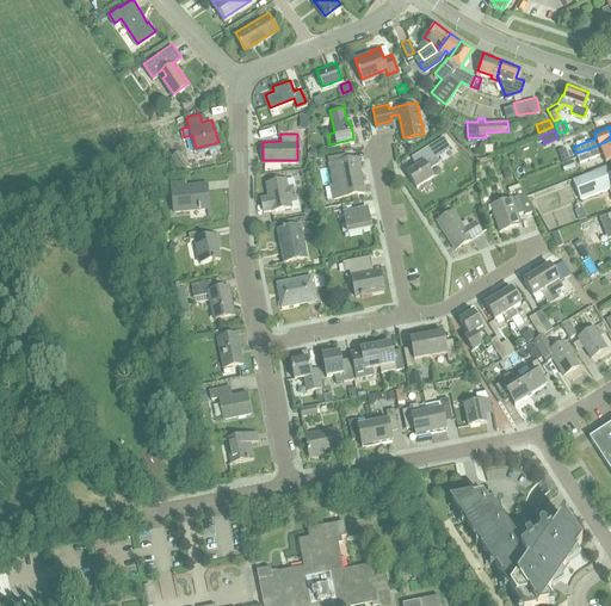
[(417,162),(406,168),(417,184),(433,173),(429,166),(439,160),(436,154),(450,146),(443,135),(411,155),(417,162)]
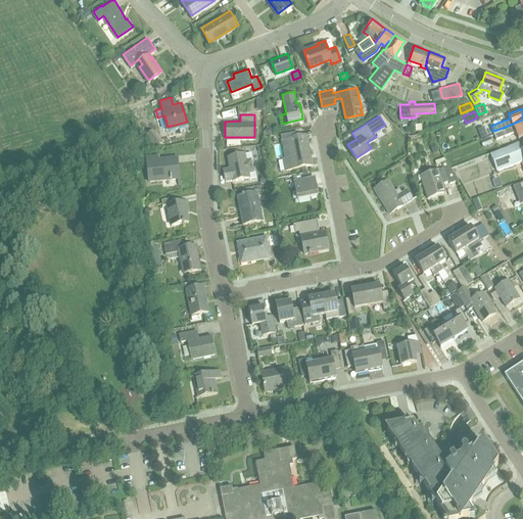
[(522,120),(503,128),(493,131),(495,136),(516,129),(518,136),(522,134),(522,120)]
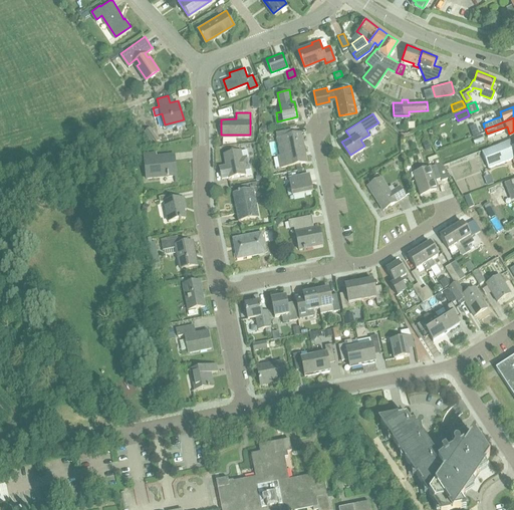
[(262,120),(259,126),(265,131),(268,124),(262,120)]
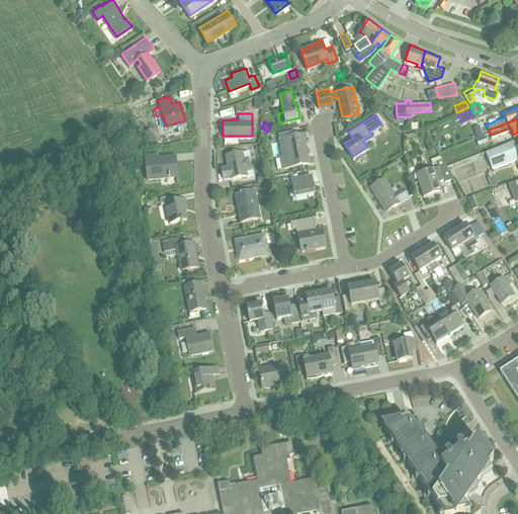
[(478,135),(483,133),(479,122),(473,124),(478,135)]
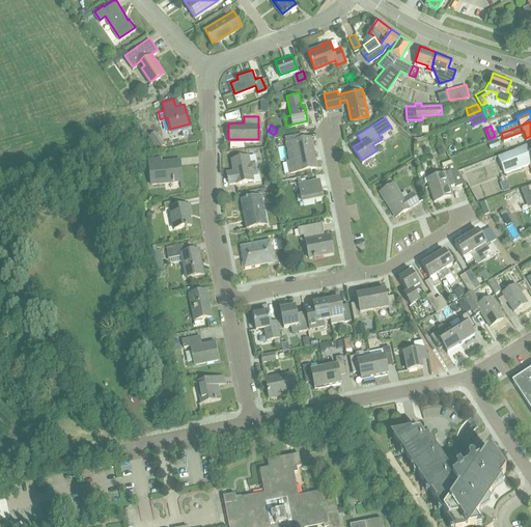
[(315,165),(312,149),(310,135),(300,137),(298,130),(284,133),(285,140),(287,139),(290,158),(287,158),(289,170),(304,167),(309,166),(315,165)]
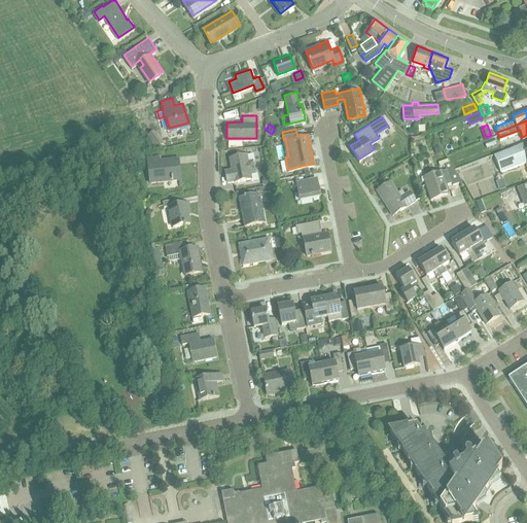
[(493,136),(484,140),(486,146),(496,142),(493,136)]
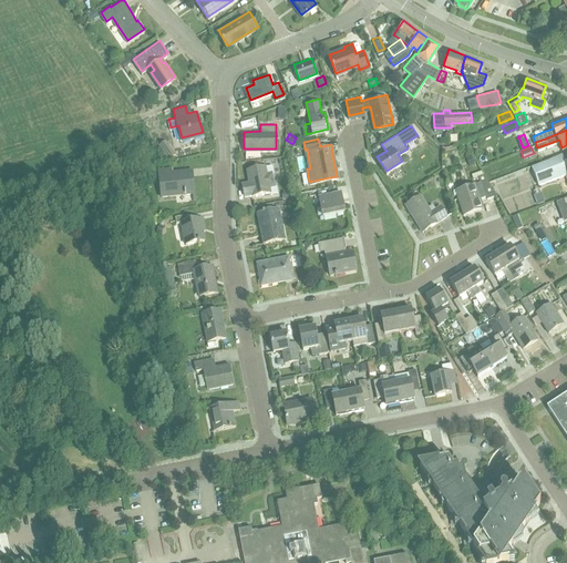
[(531,164),(538,183),(566,171),(566,159),(565,161),(562,152),(531,164)]
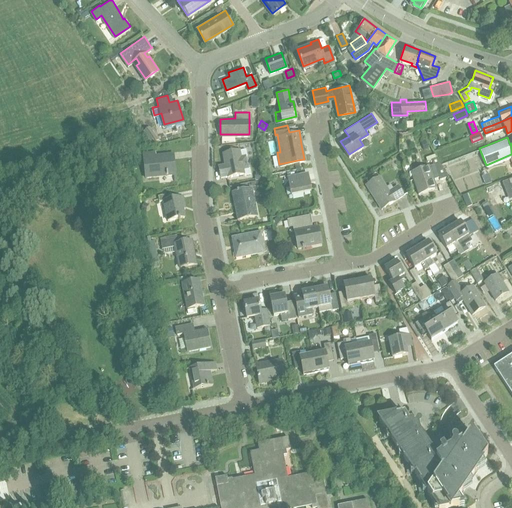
[(247,153),(245,147),(239,148),(239,147),(222,151),(225,167),(219,168),(220,175),(227,174),(244,171),(243,167),(247,166),(245,154),(247,153)]
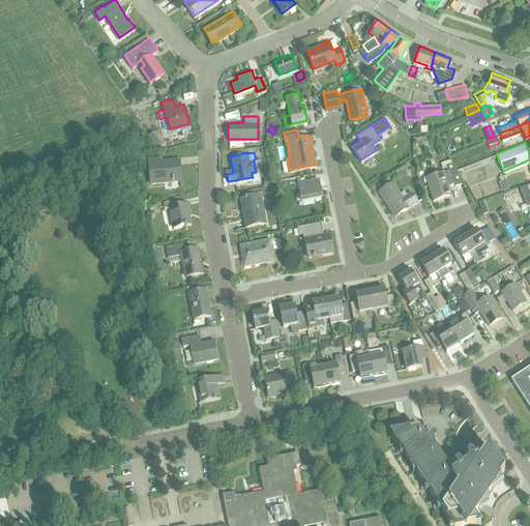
[(159,154),(147,155),(150,180),(166,179),(166,175),(173,174),(174,178),(181,178),(179,162),(179,161),(160,163),(159,156),(159,154)]
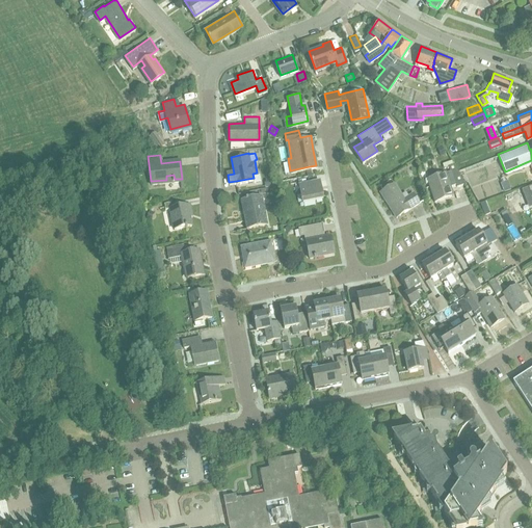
[(450,168),(426,177),(434,199),(450,193),(447,185),(456,182),(457,184),(466,181),(452,158),(442,161),(443,164),(449,163),(450,168)]
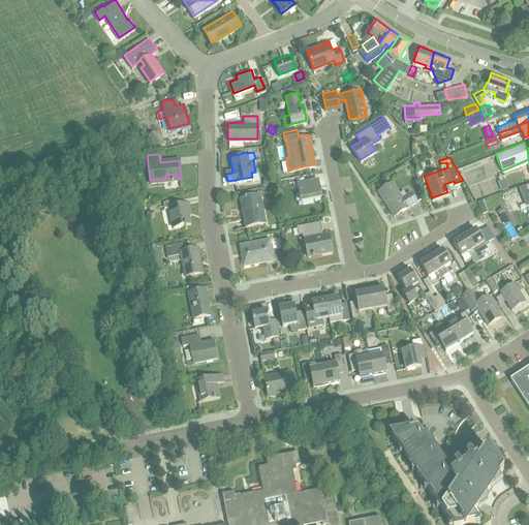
[(301,198),(320,194),(317,177),(297,181),(301,198)]
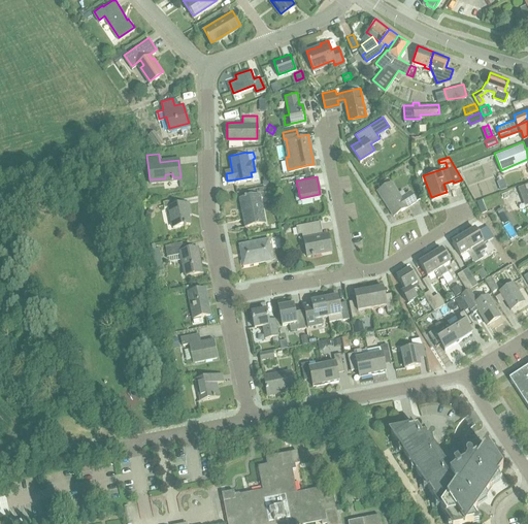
[(406,204),(416,198),(409,189),(404,192),(402,188),(398,190),(391,179),(389,181),(387,176),(377,183),(380,187),(377,188),(393,214),(406,204)]
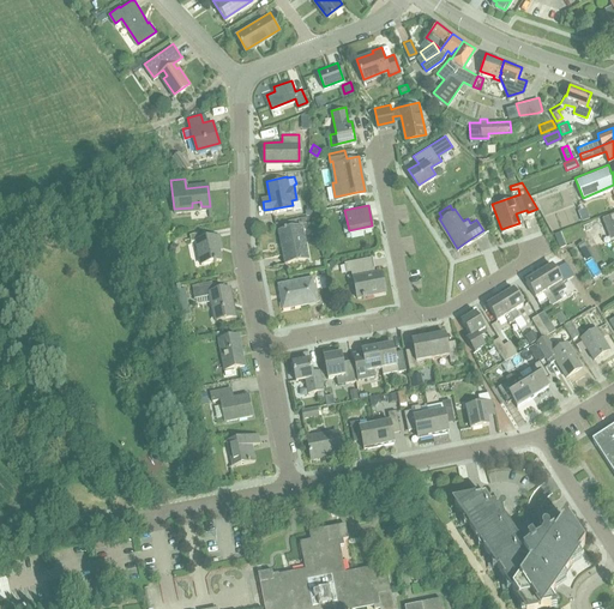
[(613,210),(601,215),(605,224),(612,221),(613,224),(613,225),(613,210)]
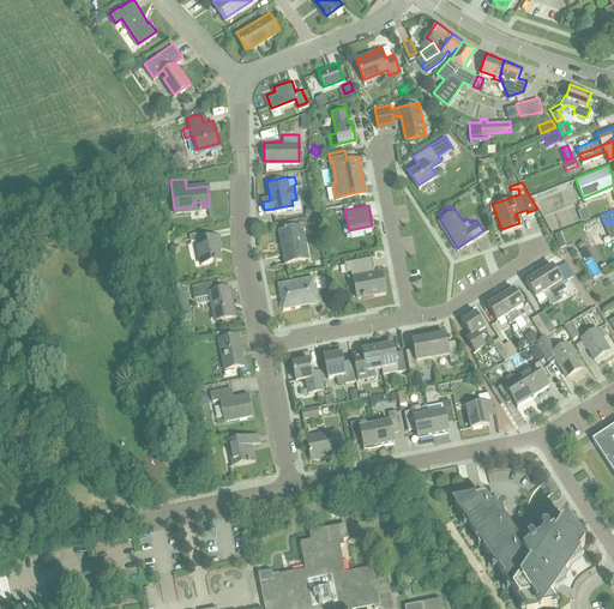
[(284,260),(308,255),(301,223),(277,228),(284,260)]
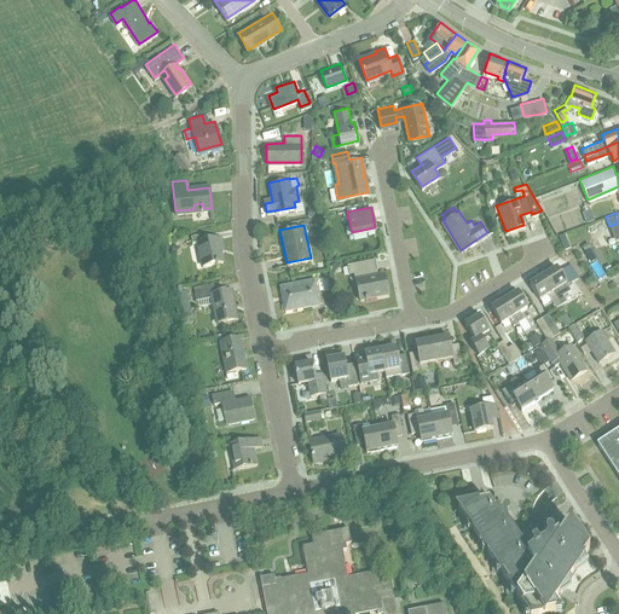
[(219,244),(221,243),(220,235),(207,237),(206,230),(191,233),(192,239),(197,239),(202,262),(223,259),(219,244)]
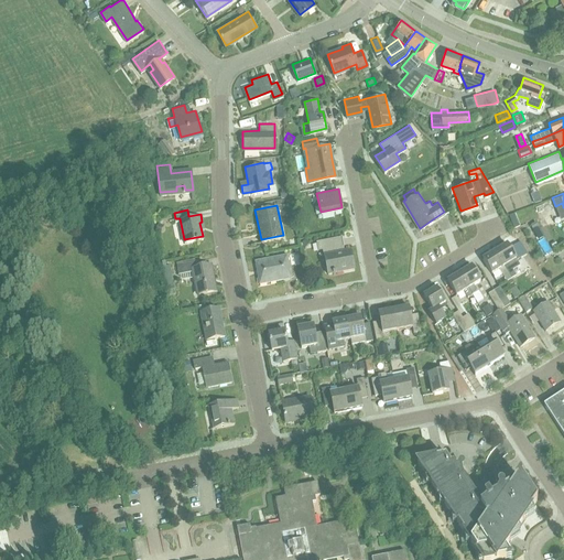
[(539,224),(532,228),(538,237),(544,234),(539,224)]
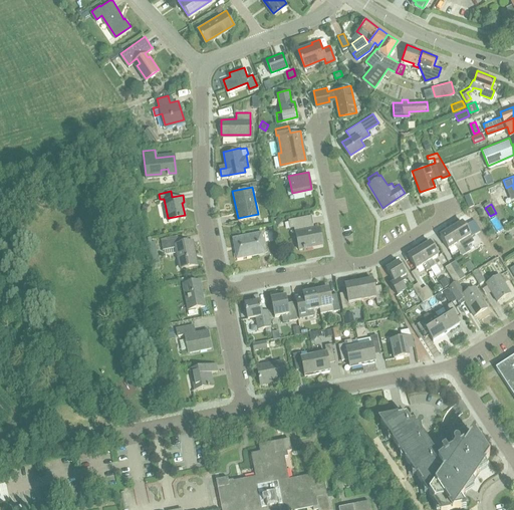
[(353,211),(346,213),(349,225),(356,223),(353,211)]
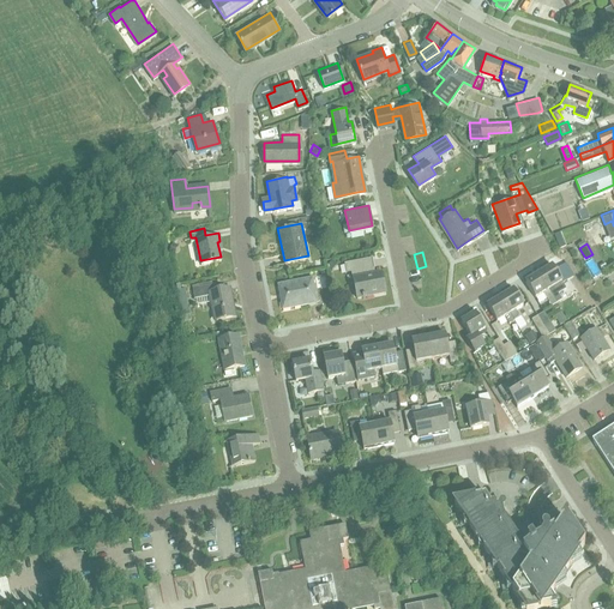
[(372,255),(350,259),(345,260),(347,269),(351,267),(357,294),(385,289),(380,270),(375,271),(372,255)]
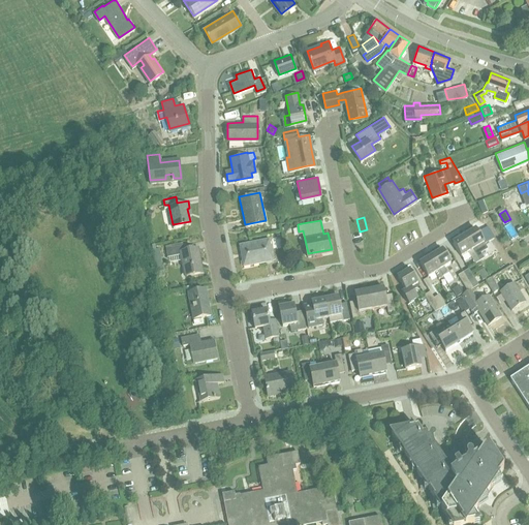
[(285,222),(281,227),(285,230),(289,225),(285,222)]
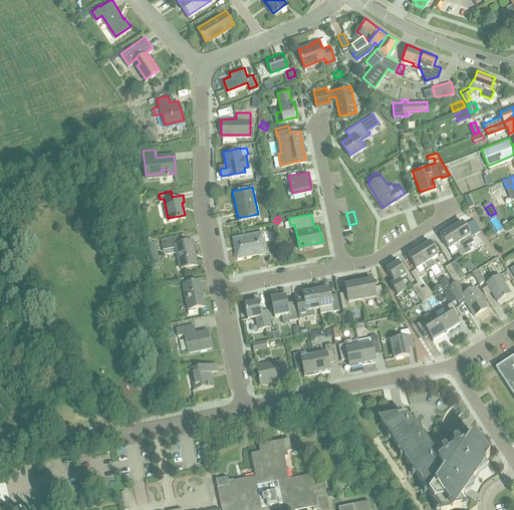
[(462,220),(451,227),(466,251),(470,248),(467,243),(474,239),(471,235),(464,224),(462,220)]
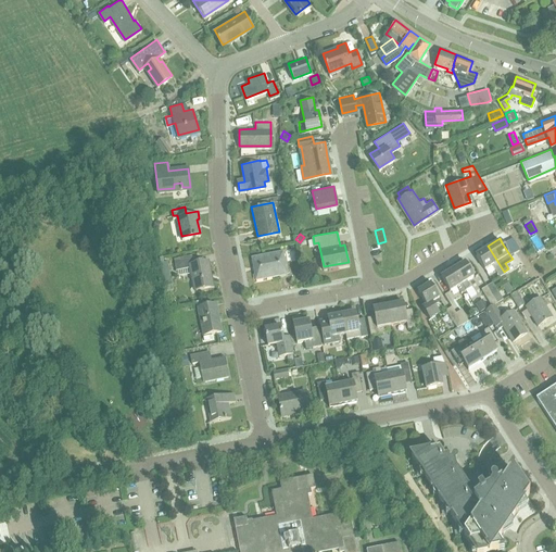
[(509,254),(515,250),(507,238),(502,242),(509,254)]
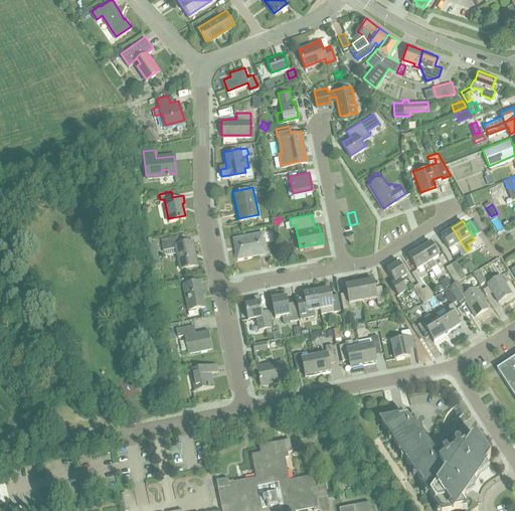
[(467,251),(452,227),(441,233),(449,247),(456,243),(462,254),(467,251)]
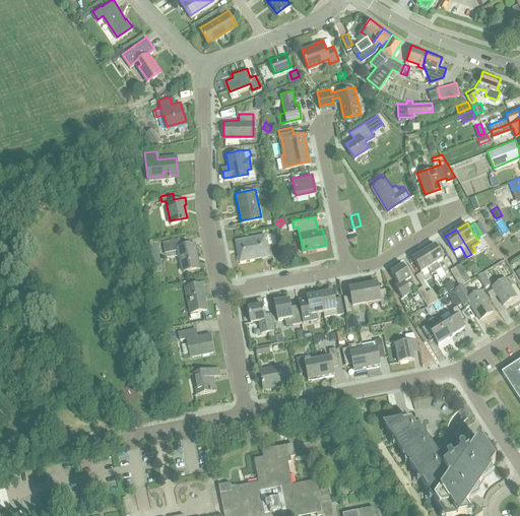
[(239,259),(268,253),(264,233),(235,239),(239,259)]
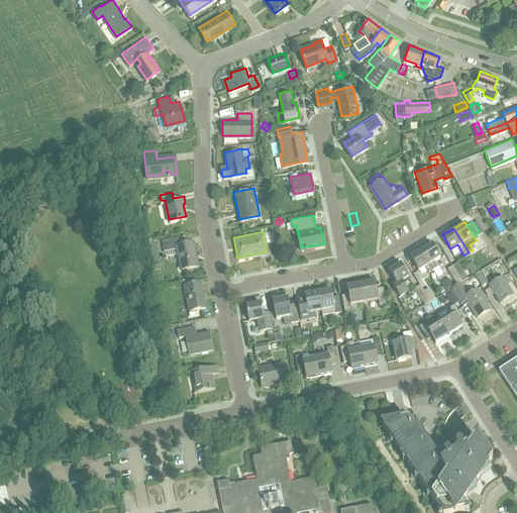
[(179,236),(162,239),(164,248),(165,248),(177,245),(179,251),(182,267),(197,264),(192,240),(192,239),(181,242),(179,236)]
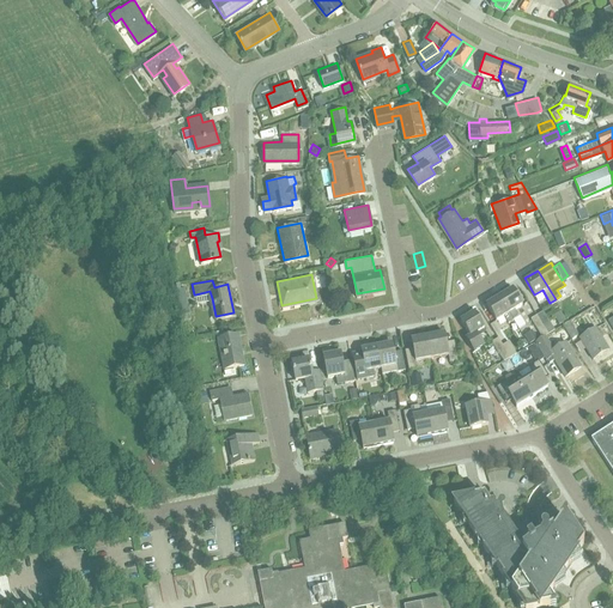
[(513,286),(498,295),(513,317),(517,324),(525,321),(520,312),(519,314),(515,306),(522,302),(513,286)]
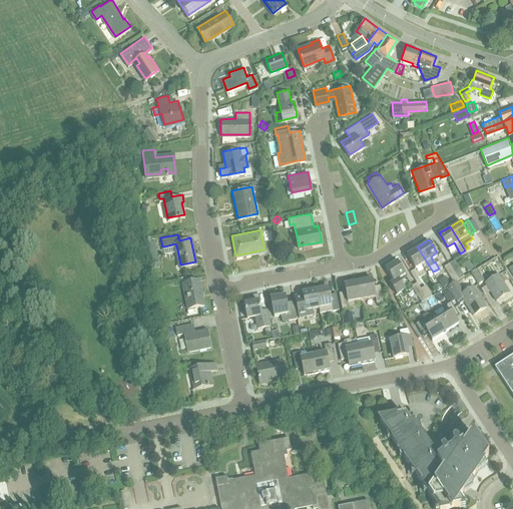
[(429,266),(417,246),(407,252),(415,266),(421,263),(425,268),(429,266)]
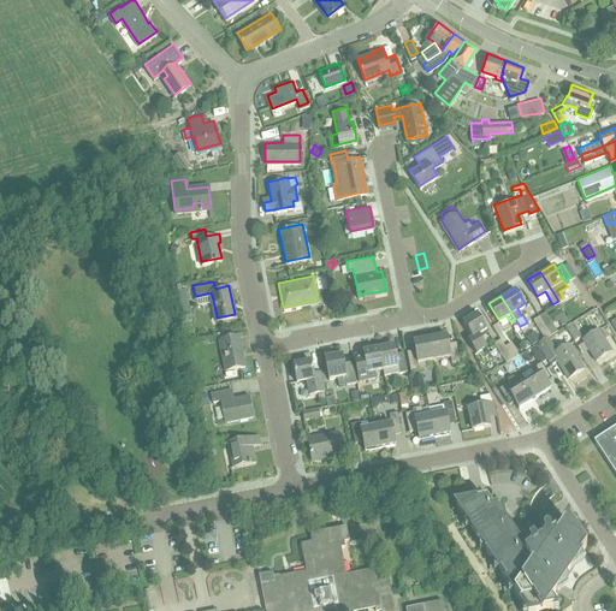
[(585,296),(578,300),(585,314),(592,310),(585,296)]
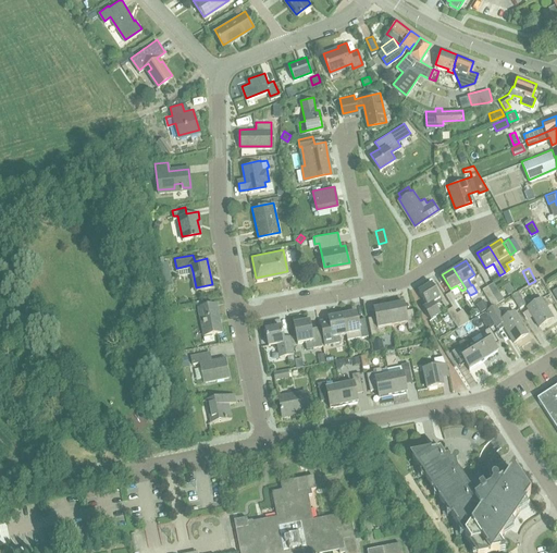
[(493,280),(487,283),(498,300),(504,297),(493,280)]
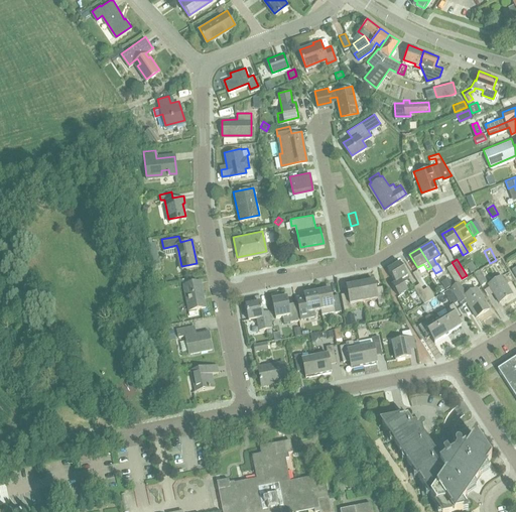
[(472,259),(467,262),(471,269),(476,266),(472,259)]
